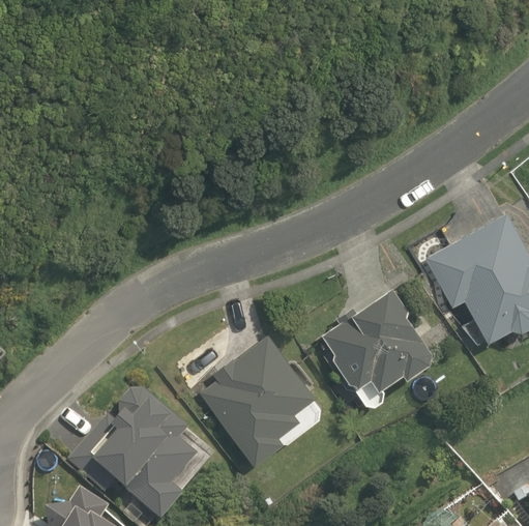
[(505,215),(425,261),(453,311),(465,303),(489,345),(510,331),(522,334),(528,330),(528,255),(505,215)]
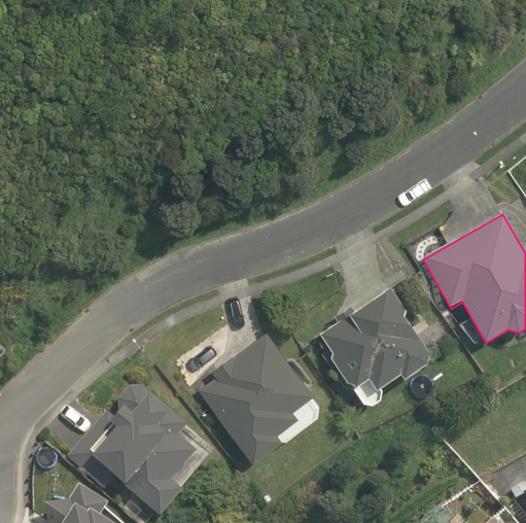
[(428,352),(389,287),(353,309),(353,308),(335,319),(340,327),(322,338),(332,356),(330,357),(347,384),(355,379),(360,387),(355,390),(363,405),(373,406),(381,401),(383,392),(380,387),(400,375),(402,378),(427,362),(423,355),(428,352)]
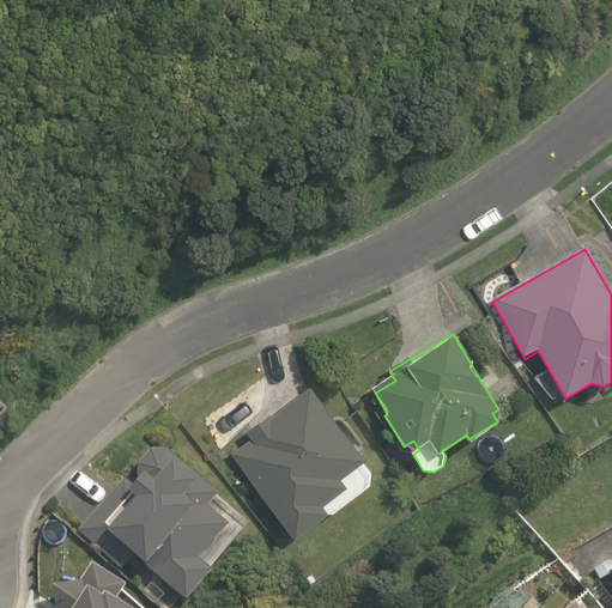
[(235,456),(296,540),(326,518),(320,510),(347,490),(340,479),(364,462),(311,389),(247,436),(253,444),(235,456)]
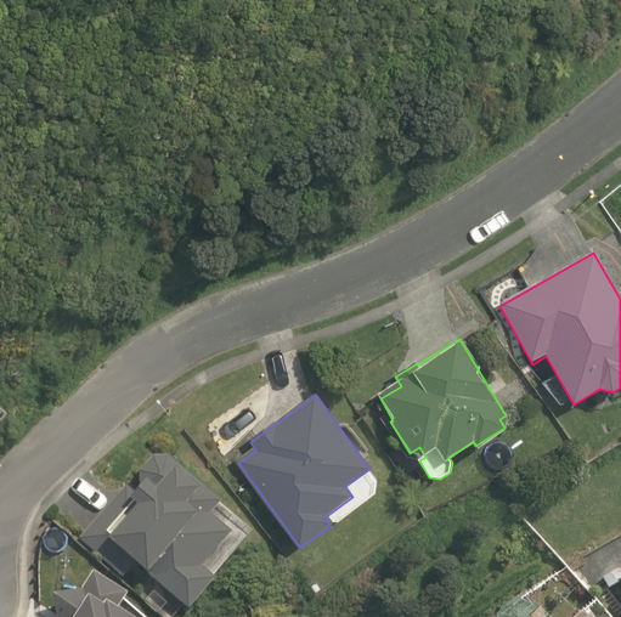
[(126,491),(82,544),(125,581),(134,571),(188,616),(193,616),(216,589),(203,577),(232,542),(210,524),(225,508),(170,462),(152,462),(140,476),(140,493),(142,497),(139,502),(126,491)]
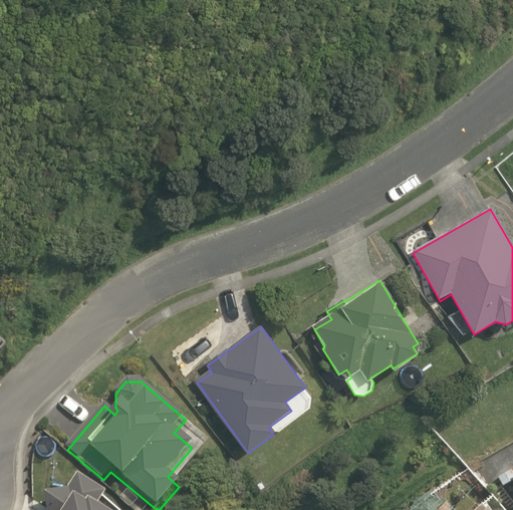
[(97,509),(105,498),(78,479),(70,492),(45,497),(47,509),(97,509)]
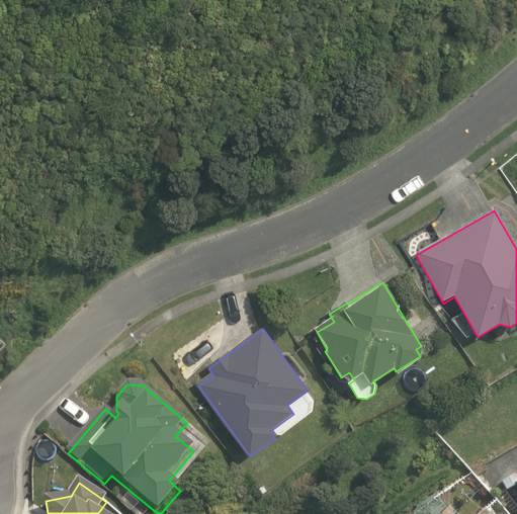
All buildings are outlined.
